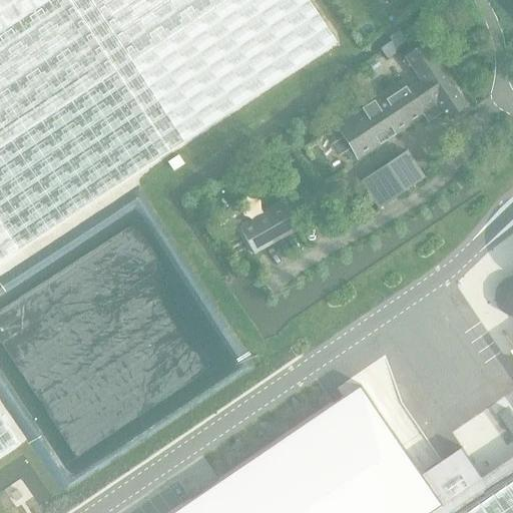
[(0,0),(0,454),(15,444),(0,421),(0,262),(334,42),(306,0),(0,0)]
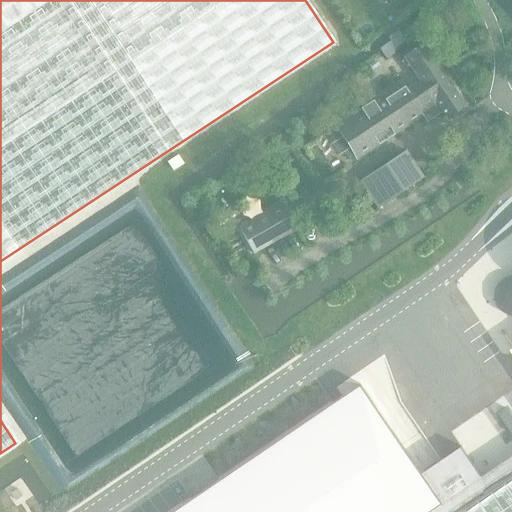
[(397,31),(386,39),(388,42),(377,50),(383,59),(395,52),(393,49),(404,41),(397,31)]
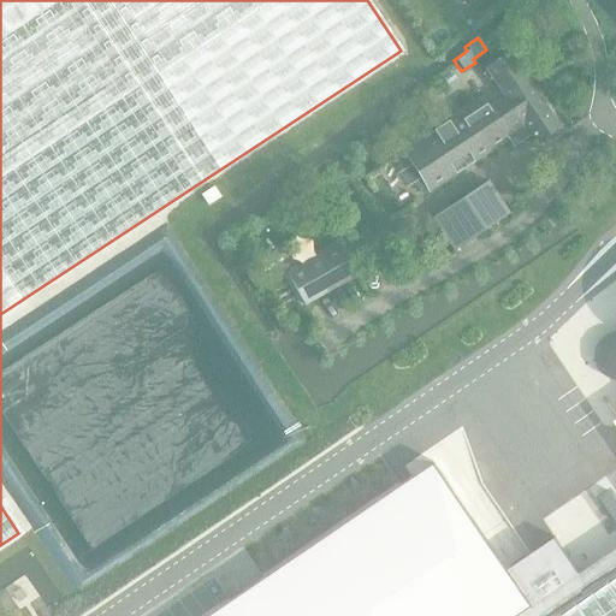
[(537,142),(560,128),(510,52),(486,67),(505,96),(490,107),(485,98),(404,149),(431,190),(509,140),(513,146),(520,148),(527,143),(527,137),(532,135),(537,142)]
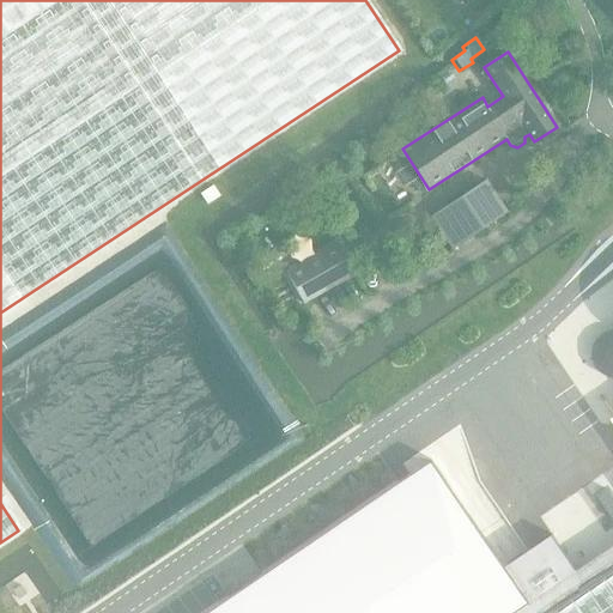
[(454,248),(507,214),(485,181),(432,216),(454,248)]
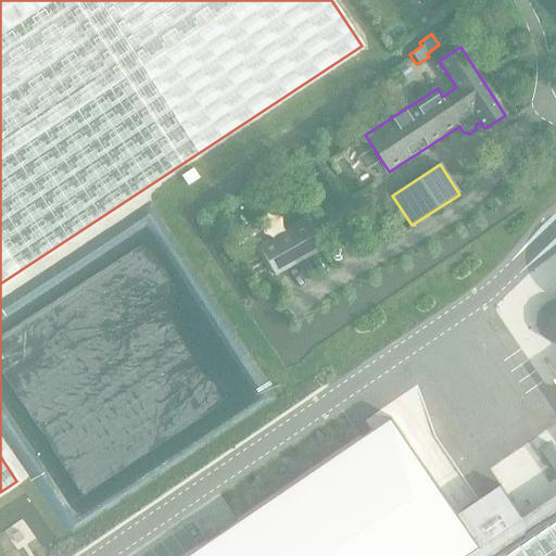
[(281,276),(329,251),(313,223),(266,249),(281,276)]
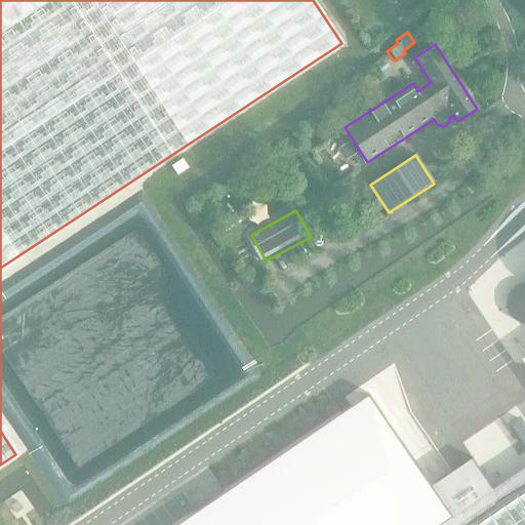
[(372,393),(176,524),(465,524),(524,485),(524,357),(522,360),(524,363),(524,465),(494,487),(472,456),(432,488),(372,393)]
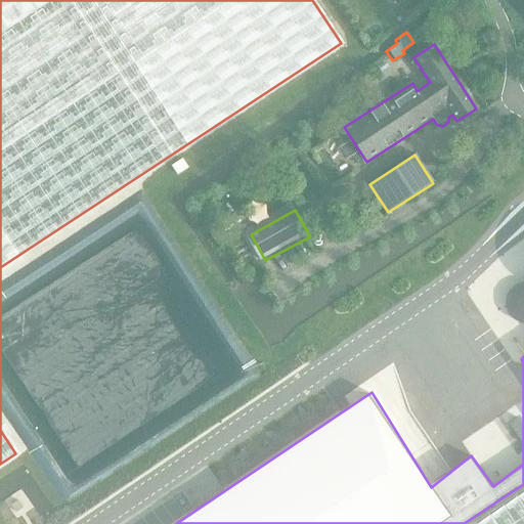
[(523,523),(523,484),(464,523),(523,523)]
